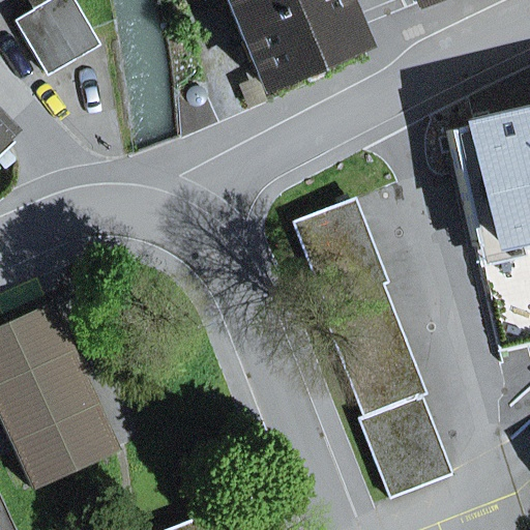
[(96,41),(72,0),(50,0),(36,8),(13,22),(43,72),(96,41)]
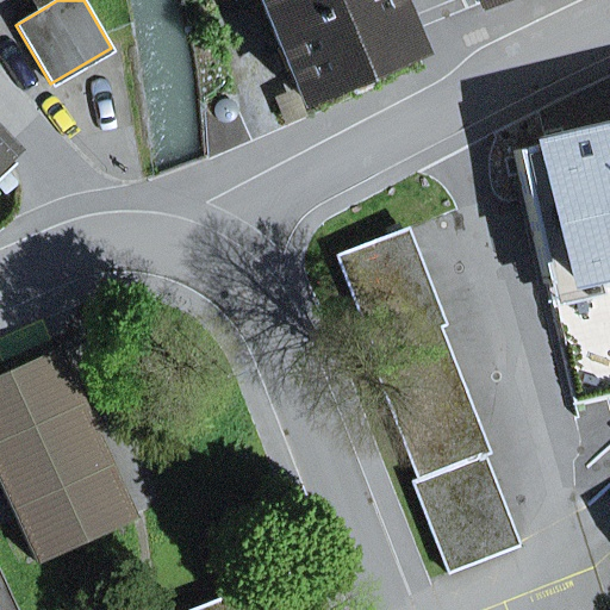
[(260,0),(303,101),(416,53),(393,0),(260,0)]
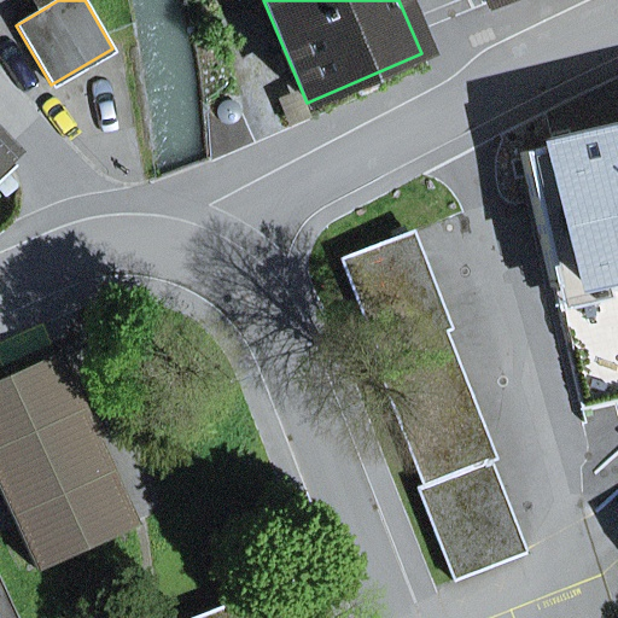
[(617,141),(531,162),(538,190),(564,297),(612,285),(614,298),(617,298),(617,141)]
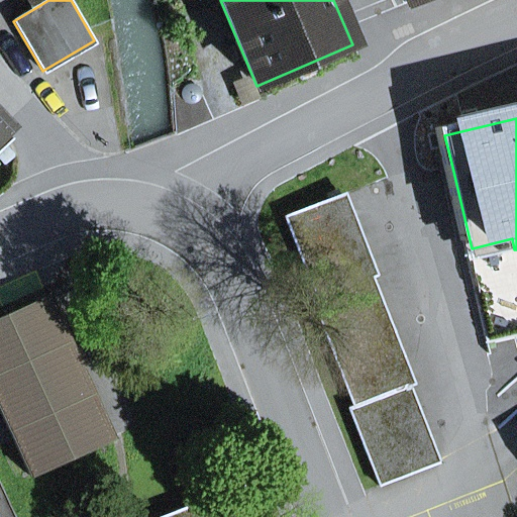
[(368,280),(373,278),(340,196),(285,218),(315,298),(311,300),(353,408),(348,409),(379,487),(434,464),(405,388),(409,387),(368,280)]
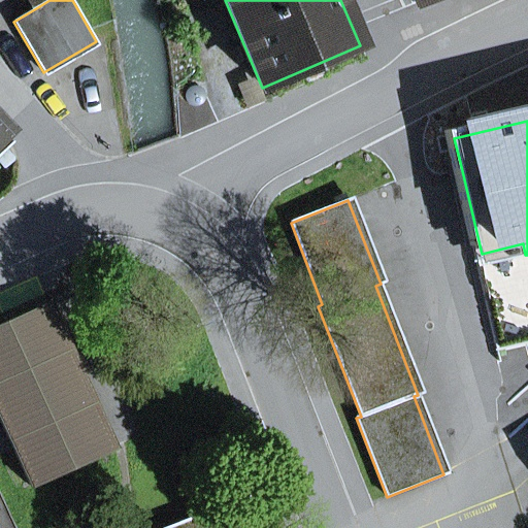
[(0,327),(0,417),(31,486),(109,451),(48,306),(0,327)]
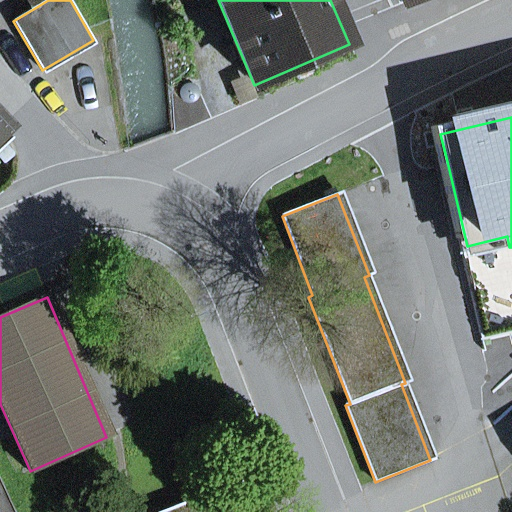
[(166,511),(236,511),(228,489),(166,511)]
